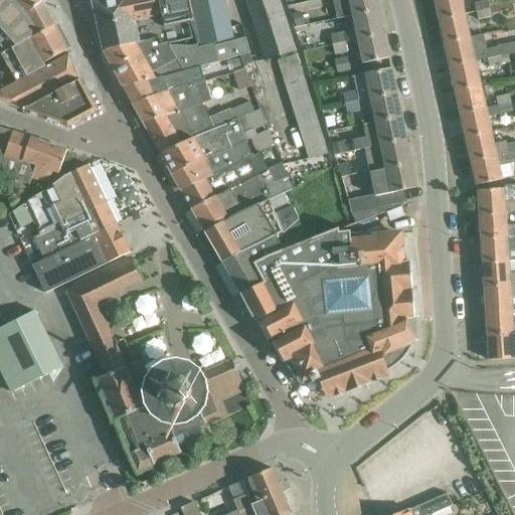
[(55,25),(43,2),(24,20),(4,0),(0,0),(0,45),(8,54),(40,38),(57,29),(55,25)]
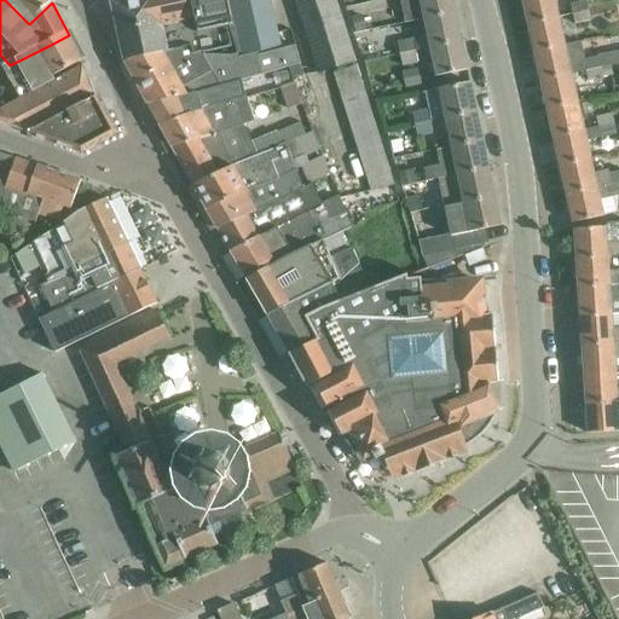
[(55,0),(5,0),(29,24),(52,3),(55,0)]
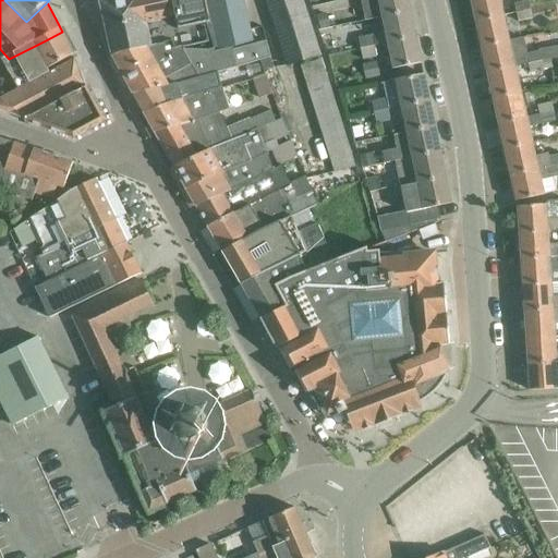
[(144,22),(138,0),(99,0),(113,55),(170,41),(172,48),(181,48),(174,15),(144,22)]
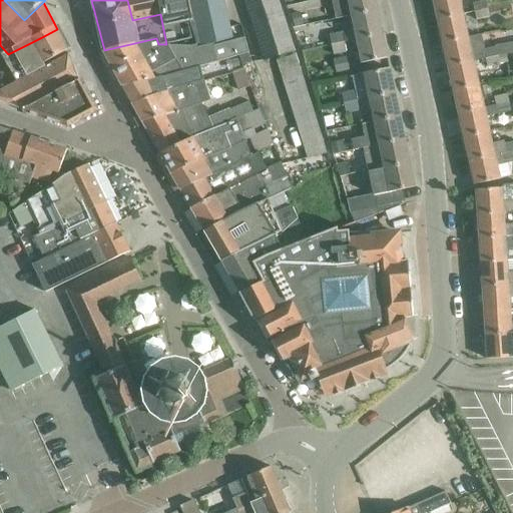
[(160,14),(156,0),(127,0),(132,20),(160,14)]
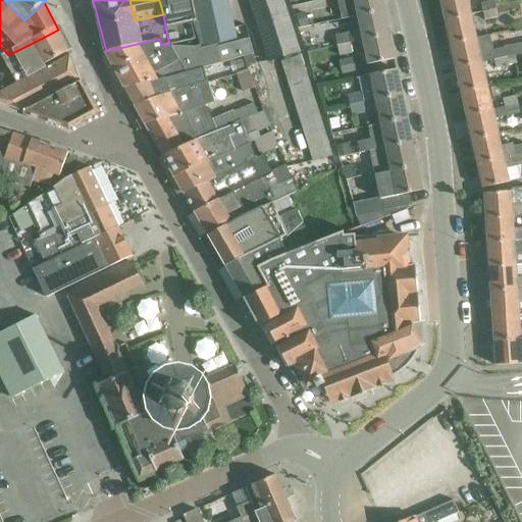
[(192,0),(159,0),(163,14),(169,45),(195,39),(192,20),(196,19),(192,0)]
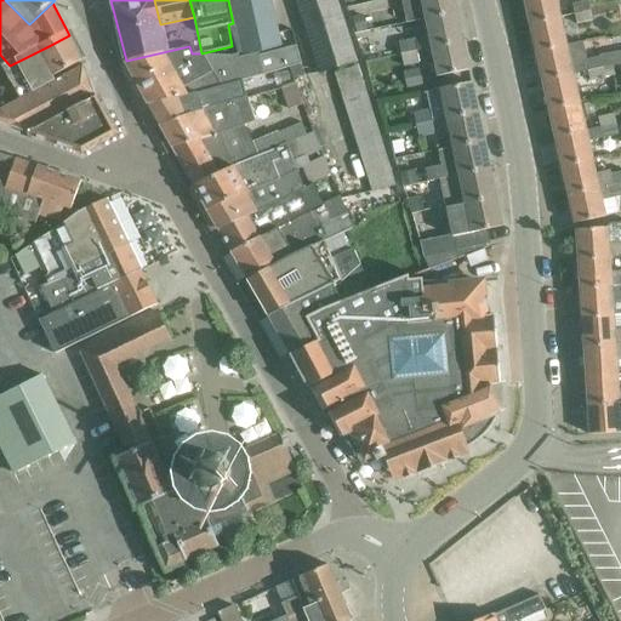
[(280,43),(279,38),(271,0),(228,0),(233,23),(228,24),(238,55),(238,57),(257,52),(281,47),(280,43)]
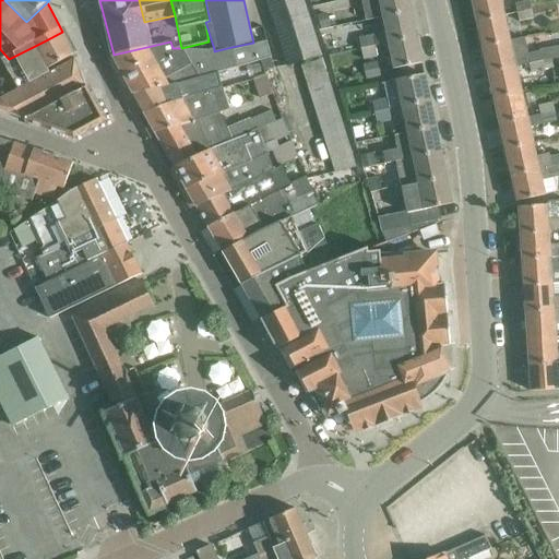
[(265,0),(287,66),(320,55),(301,0),(265,0)]
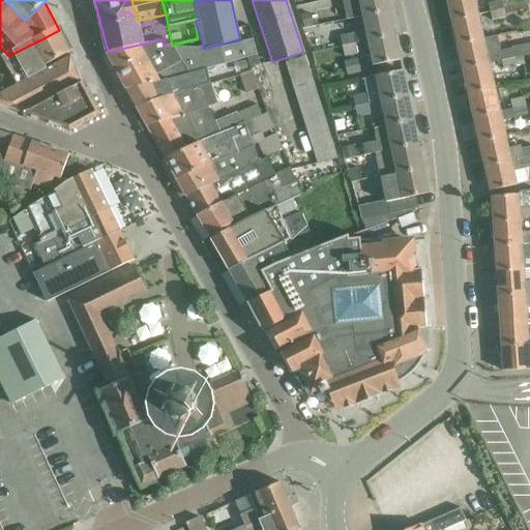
[(386,0),(342,0),(346,21),(364,17),(389,11),(386,0)]
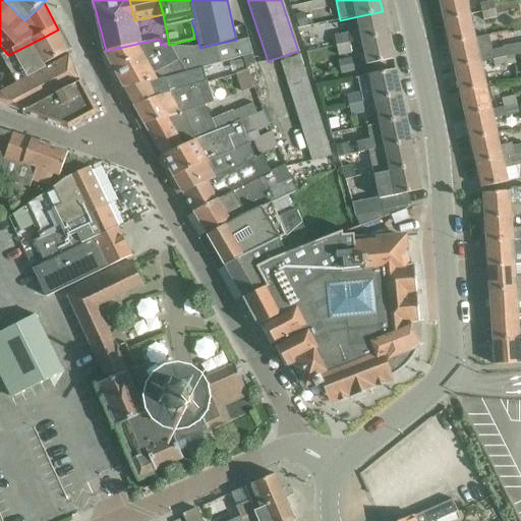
[(465,0),(438,0),(443,20),(469,14),(465,0)]
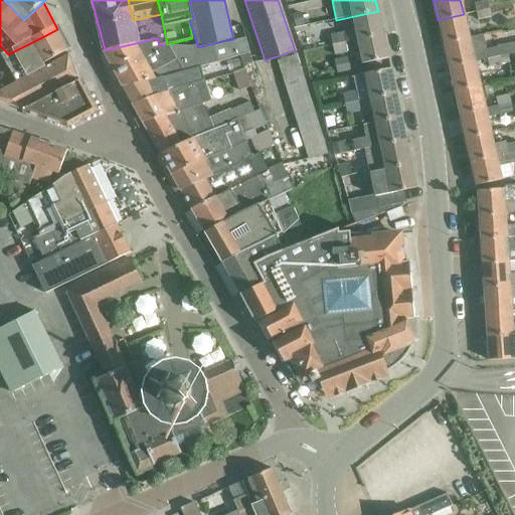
[(486,0),(474,3),(475,12),(488,9),(488,8),(486,0)]
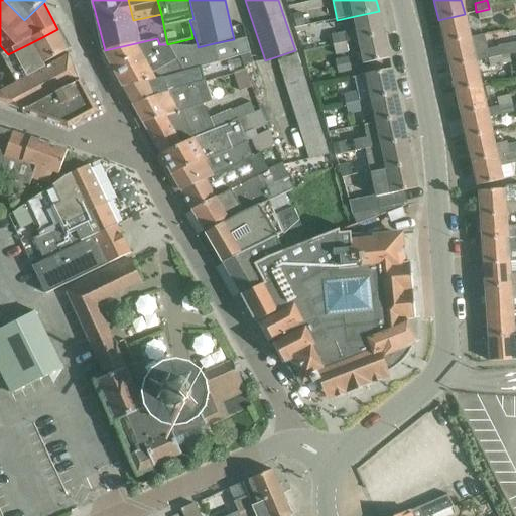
[(491,18),(489,9),(476,12),(478,21),(491,18)]
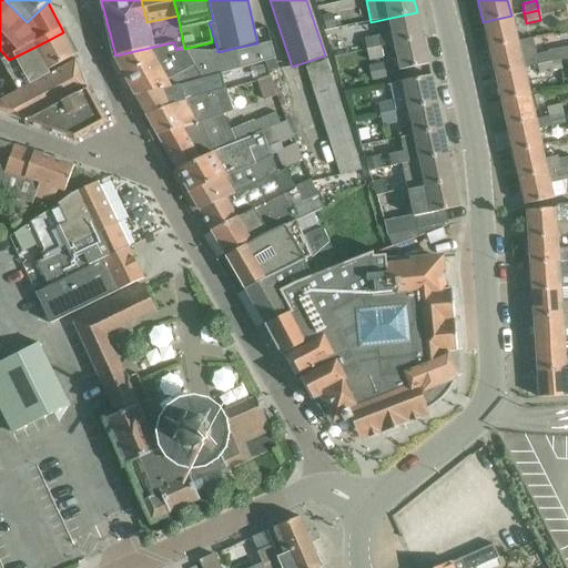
[(378,36),(381,47),(395,44),(424,38),(417,12),(391,18),(393,32),(378,36)]
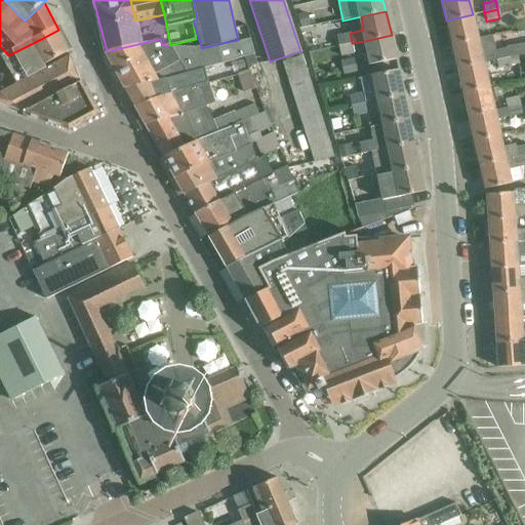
[(308,13),(298,15),(301,29),(311,27),(308,13)]
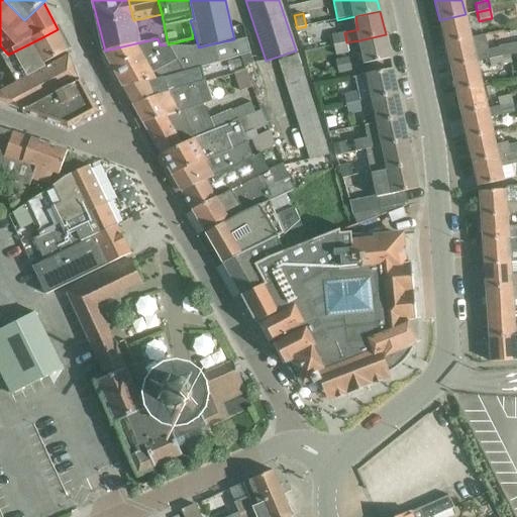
[(466,14),(439,20),(444,43),(471,37),(466,14)]
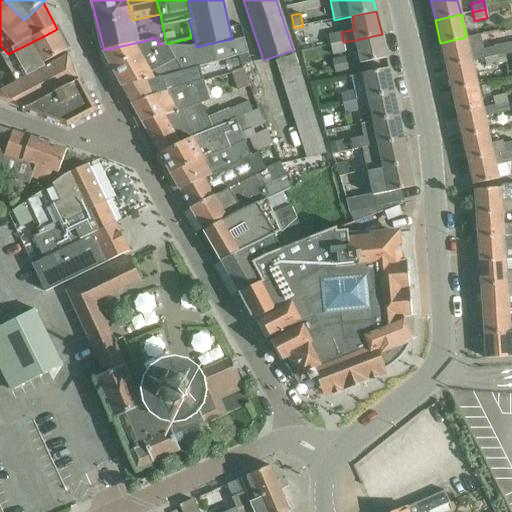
[(57,29),(40,38),(8,54),(4,56),(17,81),(70,53),(68,50),(57,29)]
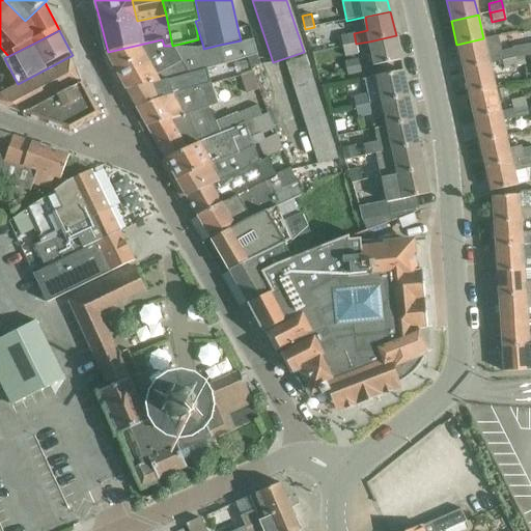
[(341,47),(356,44),(354,33),(339,36),(341,47)]
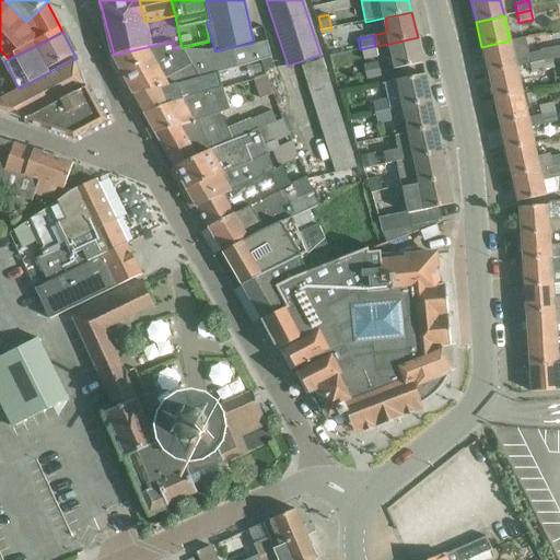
[(418,37),(389,44),(395,69),(422,63),(418,37)]
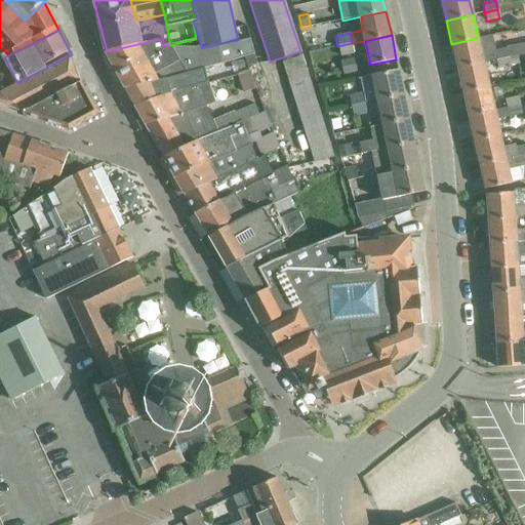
[(491,35),(478,38),(451,44),(457,69),(484,64),(495,61),(509,57),(517,56),(524,55),(524,43),(506,47),(506,49),(494,51),(491,35)]
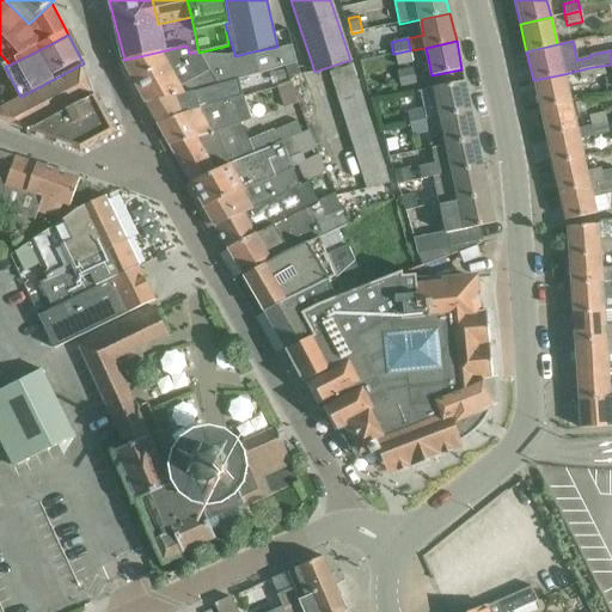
[(187,46),(124,60),(147,103),(213,85),(238,79),(258,74),(254,56),(254,51),(234,56),(234,54),(228,56),(200,55),(199,53),(189,53),(187,46)]
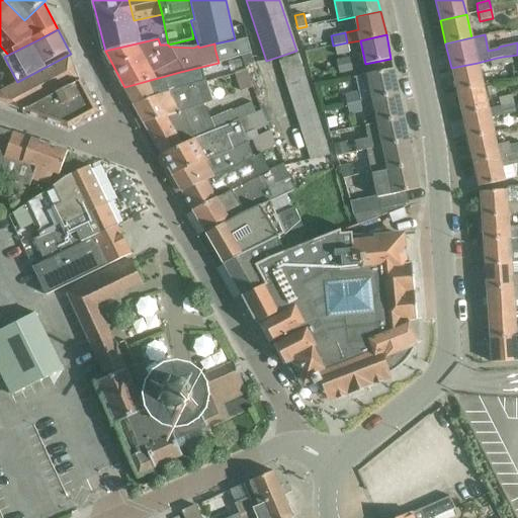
[(246,39),(214,48),(219,63),(250,53),(246,39)]
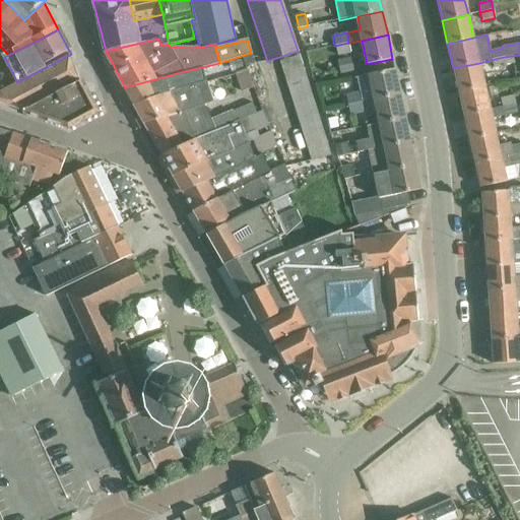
[(350,53),(348,43),(334,46),(336,56),(350,53)]
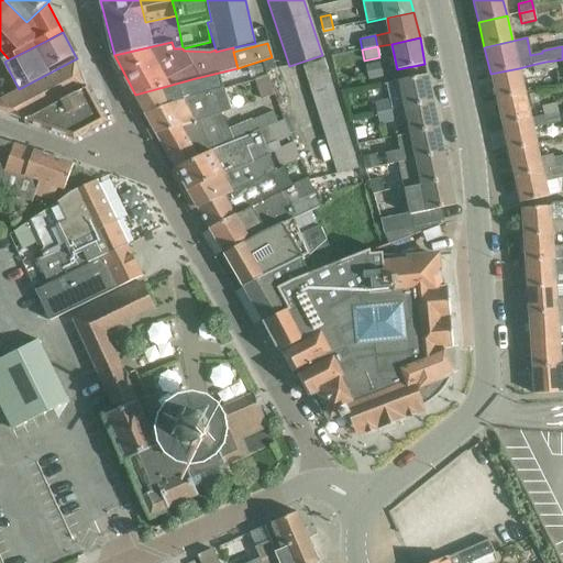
[(0,109),(25,118),(86,87),(77,58),(19,89),(0,98),(0,109)]
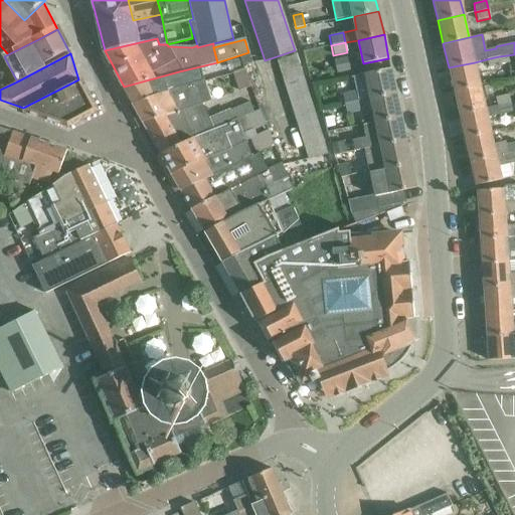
[(281,69),(299,64),(296,54),(278,60),(281,69)]
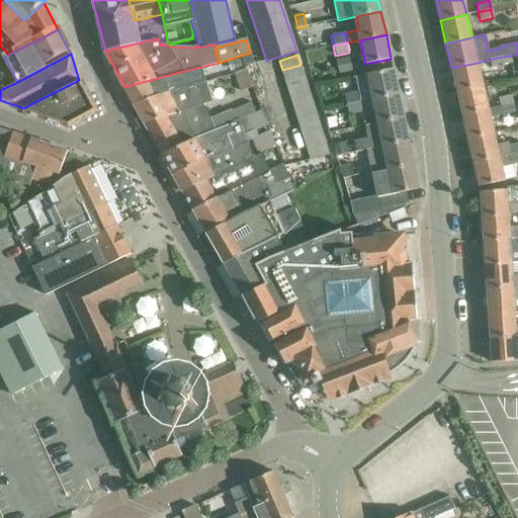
[(502,57),(489,60),(490,69),(512,64),(510,56),(502,57)]
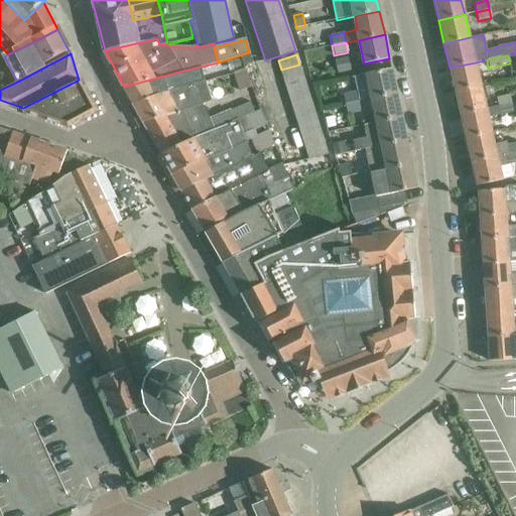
[(350,57),(336,60),(339,74),(352,72),(350,57)]
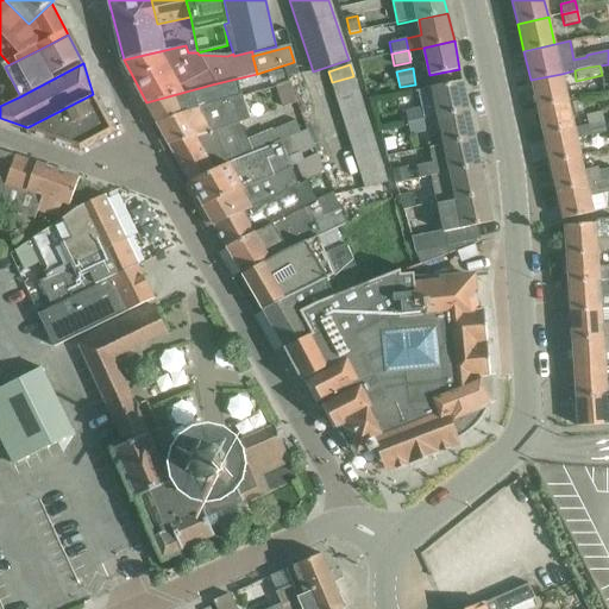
[(562,74),(531,80),(537,107),(567,100),(562,74)]
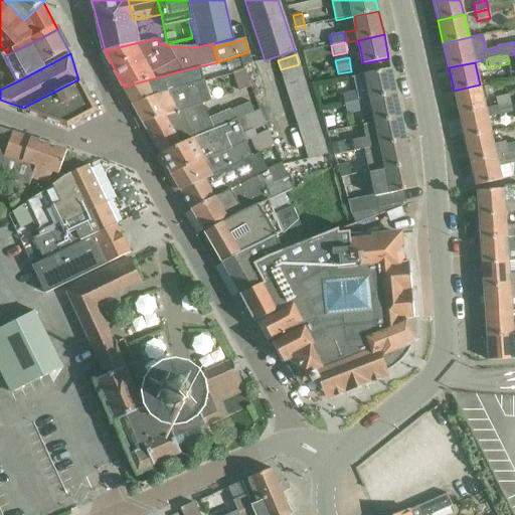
[(302,73),(299,64),(281,69),(284,79),(302,73)]
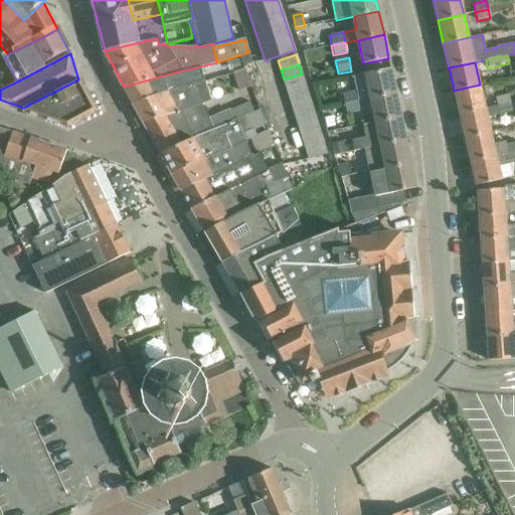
[(179,71),(124,87),(127,92),(134,104),(166,91),(168,91),(203,79),(200,66),(179,71)]
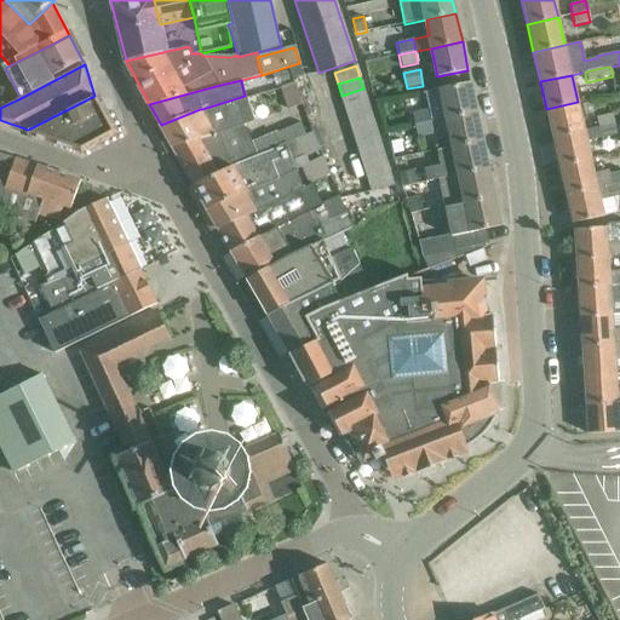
[(428,110),(411,113),(413,125),(430,122),(446,119),(477,112),(471,82),(441,89),(424,92),(428,110)]
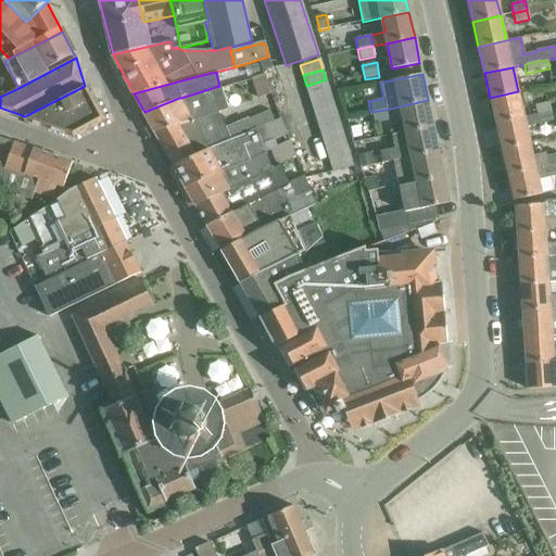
[(270,95),(265,76),(251,80),(256,99),(270,95)]
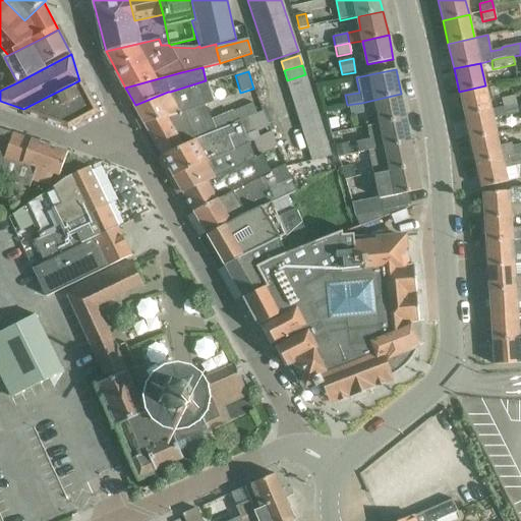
[(308,84),(305,74),(287,80),(290,91),(308,84)]
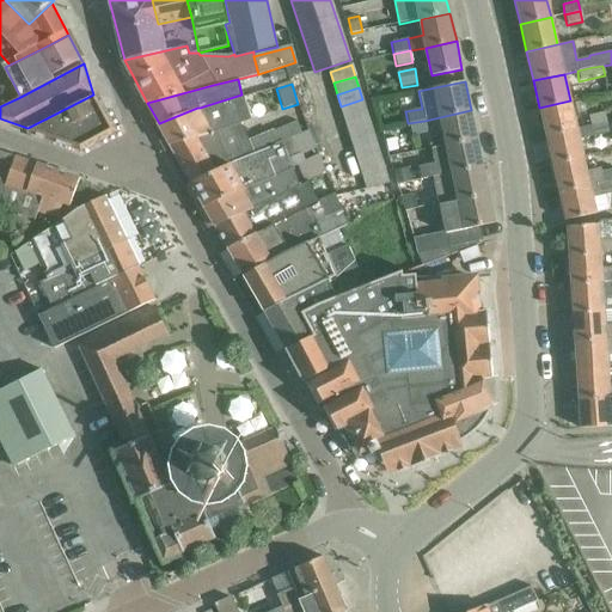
[(93,95),(28,128),(78,146),(112,128),(93,95)]
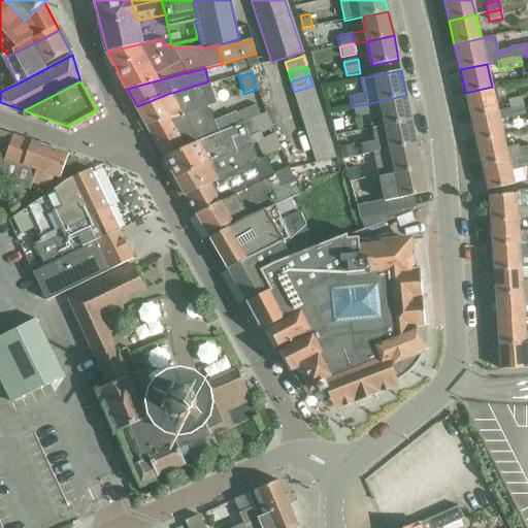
[(170,93),(137,106),(147,125),(208,105),(217,102),(208,81),(172,93),(170,93)]
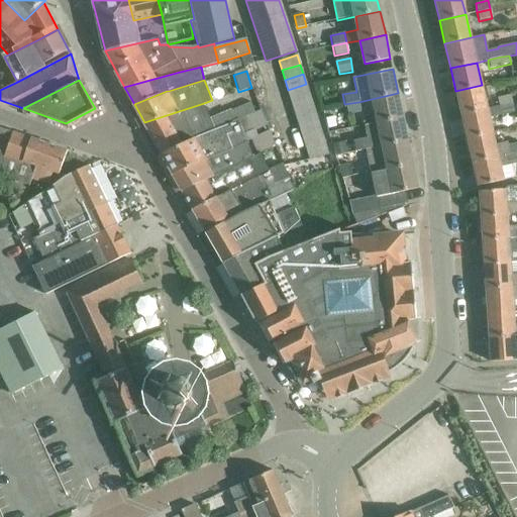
[(309,94),(306,84),(288,90),(291,99),(309,94)]
